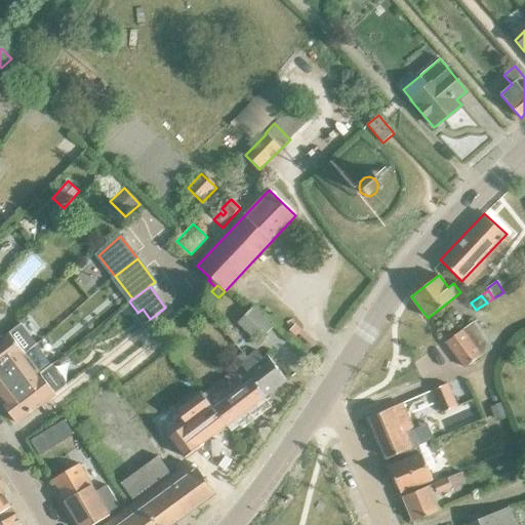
[(90,363),(114,350),(89,308),(66,321),(90,363)]
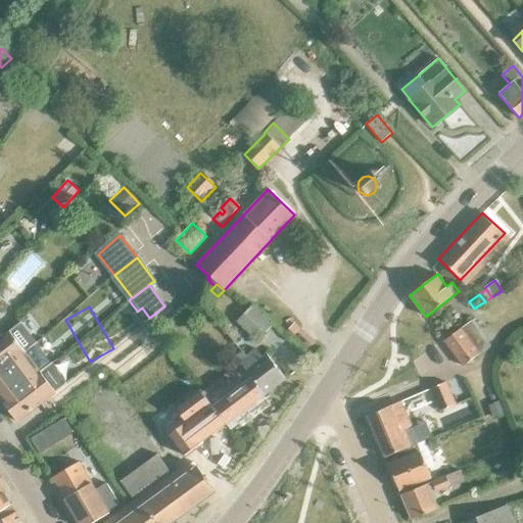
[(257,340),(271,325),(252,306),(238,322),(257,340)]
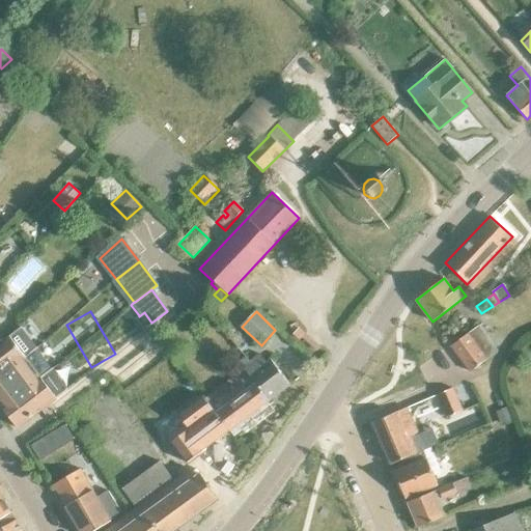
[(484,311),(481,313),(478,316),(483,323),(488,317),(484,311)]
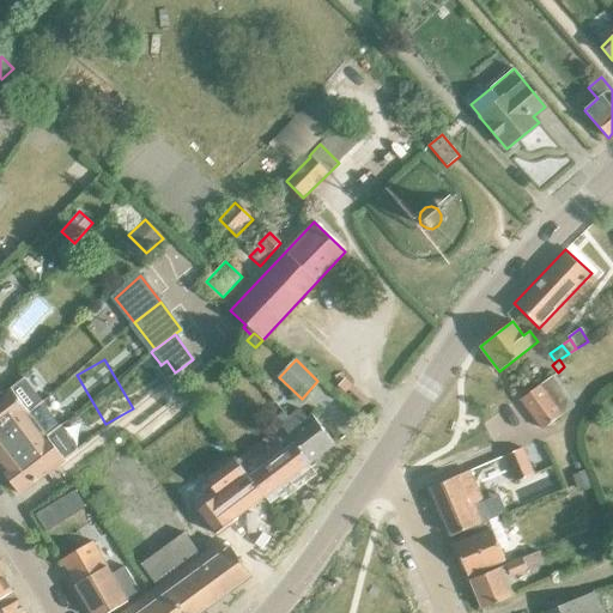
[(542,428),(572,406),(550,377),(521,399),(542,428)]
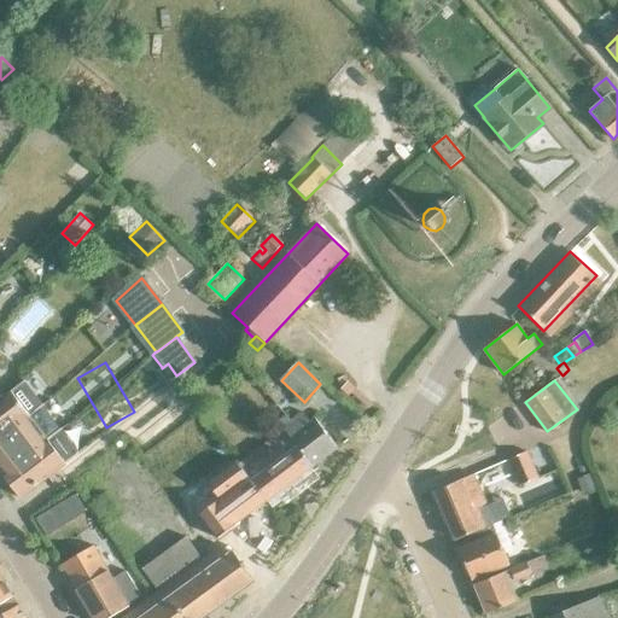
[(1,398),(0,398),(0,437),(41,406),(42,406),(23,382),(1,398)]
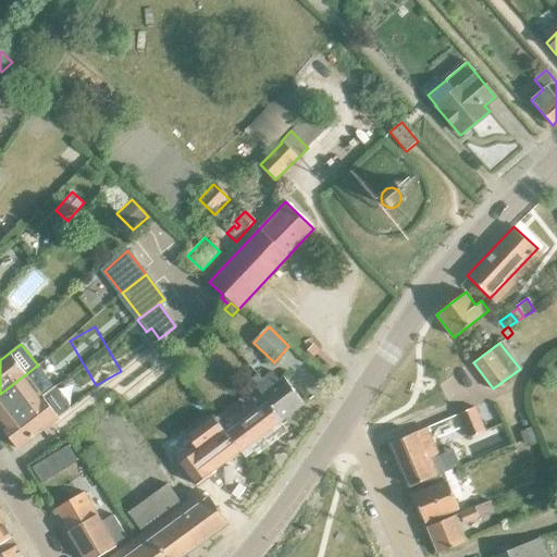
[(37,366),(0,394),(0,425),(1,428),(53,388),(54,387),(53,387),(38,367),(37,366)]
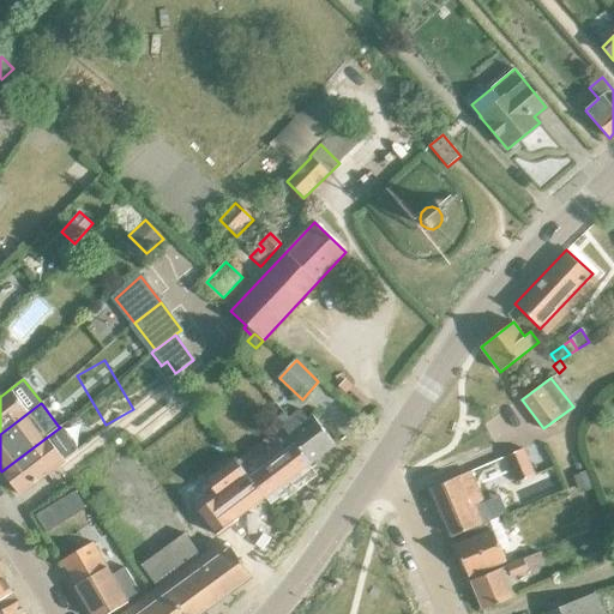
[(282,428),(309,464),(335,445),(312,416),(307,420),(300,410),(288,419),(284,414),(276,420),(282,428)]
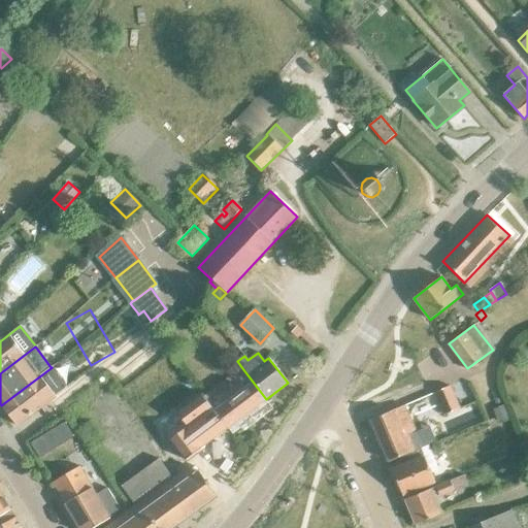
[(51,368),(1,405),(17,426),(56,397),(55,396),(67,388),(66,387),(52,368),(52,367),(51,368)]
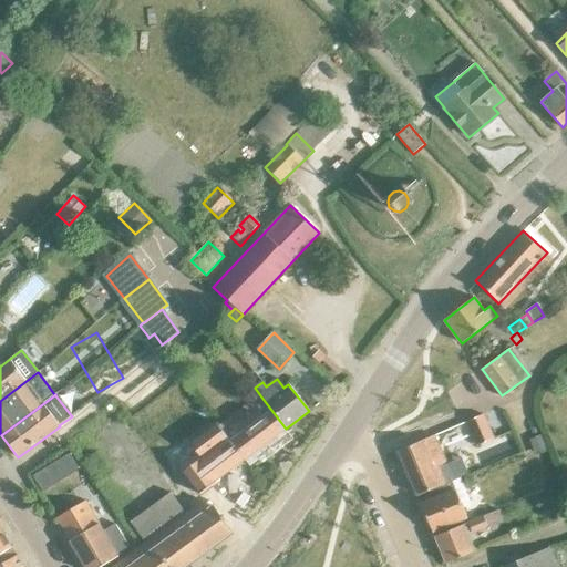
[(286,429),(260,395),(217,426),(243,460),(286,429)]
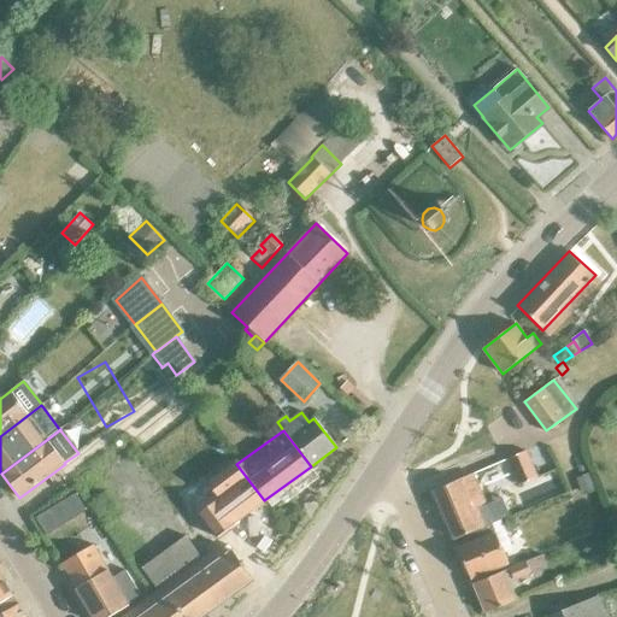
[(506,459),(513,479),(530,472),(522,452),(506,459)]
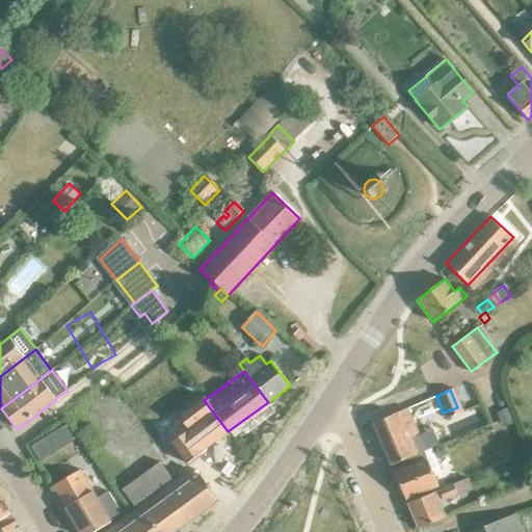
[(176,472),(228,431),(204,400),(200,394),(174,414),(182,424),(155,445),(176,472)]
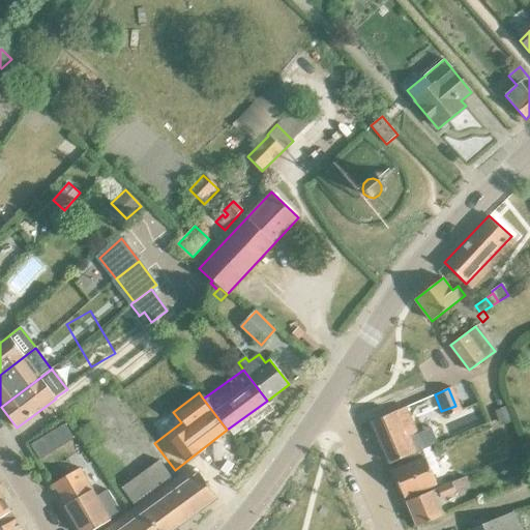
[(405,406),(372,420),(372,421),(389,463),(411,453),(422,448),(405,406)]
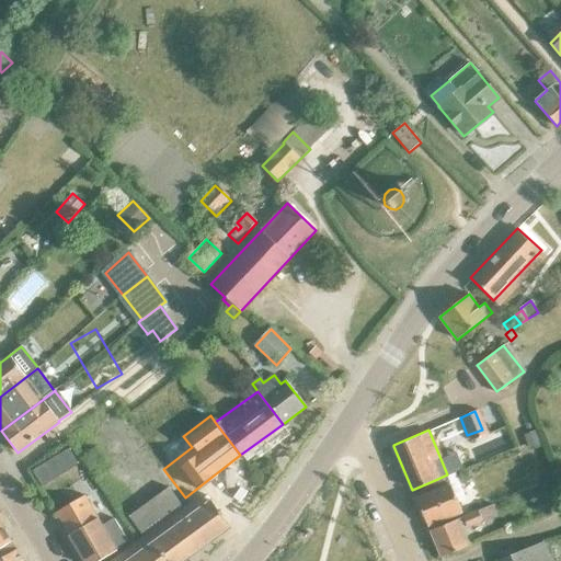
[(535,430),(522,434),(527,449),(540,445),(535,430)]
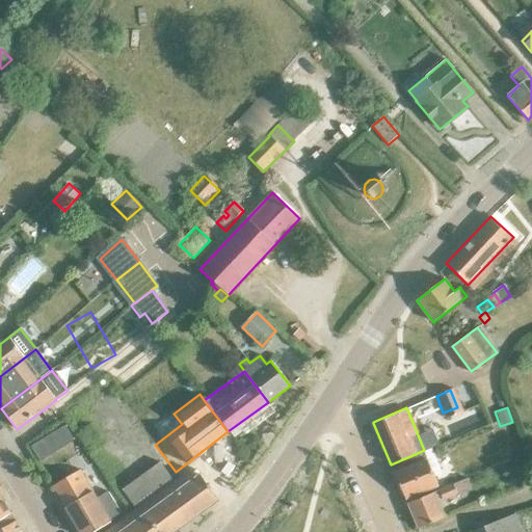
[(42,439),(28,446),(31,451),(37,461),(50,454),(42,439)]
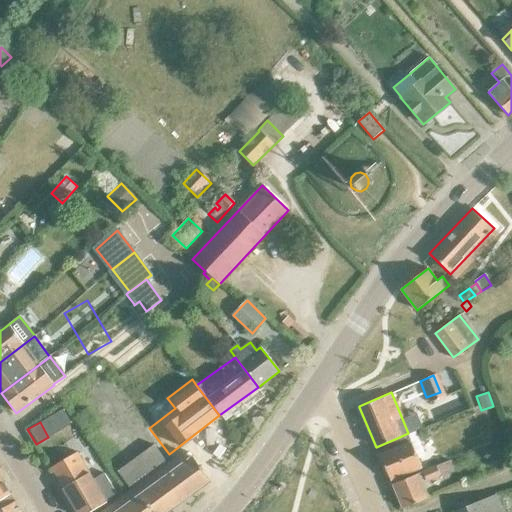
[(416,454),(422,451),(414,432),(397,439),(400,445),(379,454),(389,480),(421,467),(416,454)]
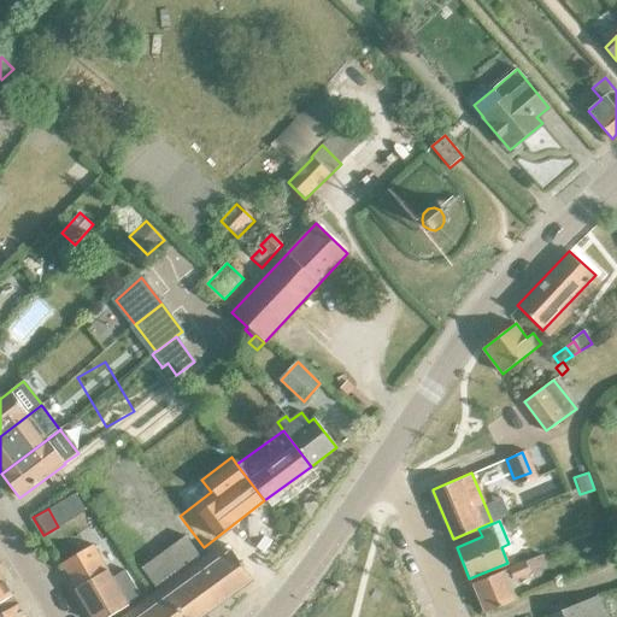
[(203,616),(254,580),(231,550),(225,553),(219,545),(200,559),(184,536),(141,568),(157,591),(121,616),(203,616)]
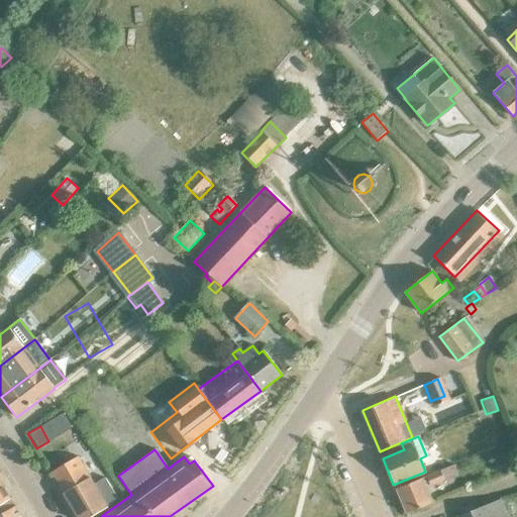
[(105,506),(117,499),(104,478),(94,485),(77,457),(52,473),(64,493),(63,494),(77,516),(91,516),(107,508),(105,506)]
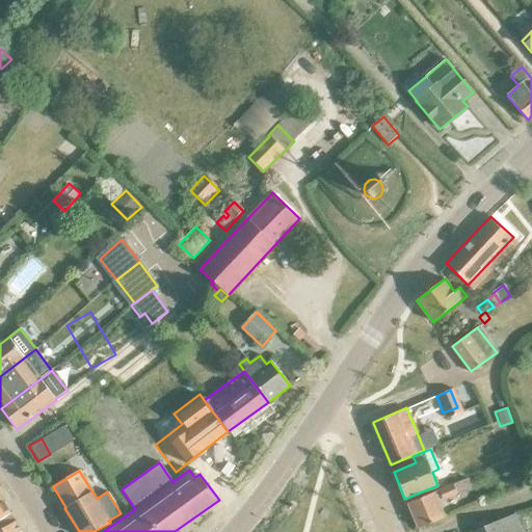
[(466,479),(452,484),(456,494),(470,488),(466,479)]
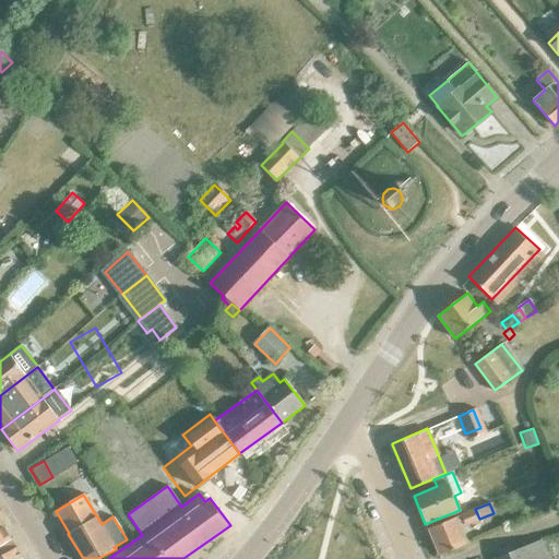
[(464,525),(479,519),(475,509),(427,530),(439,555),(466,544),(458,523),(462,521),(464,525)]
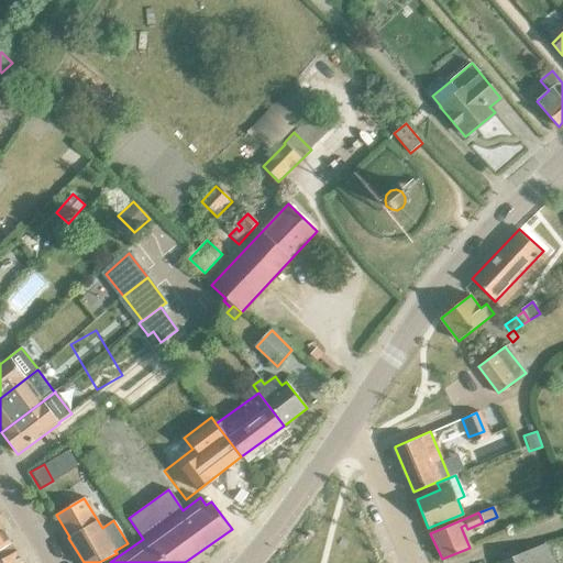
[(0,526),(0,560),(15,552),(0,526)]
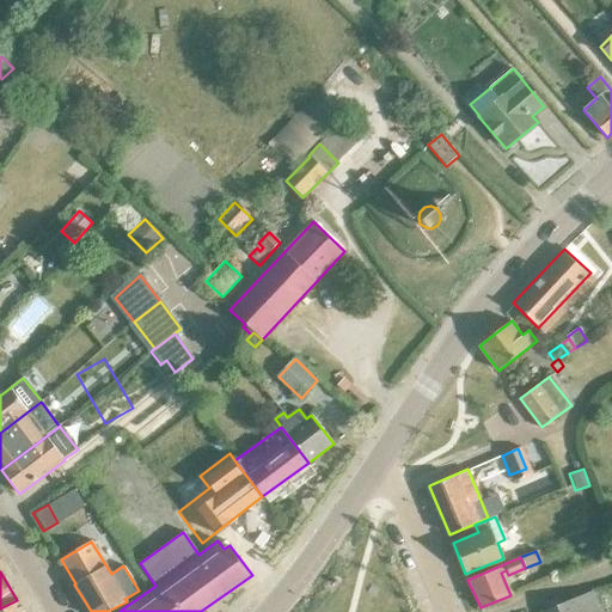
[(600,611),(593,593),(545,611),(600,611)]
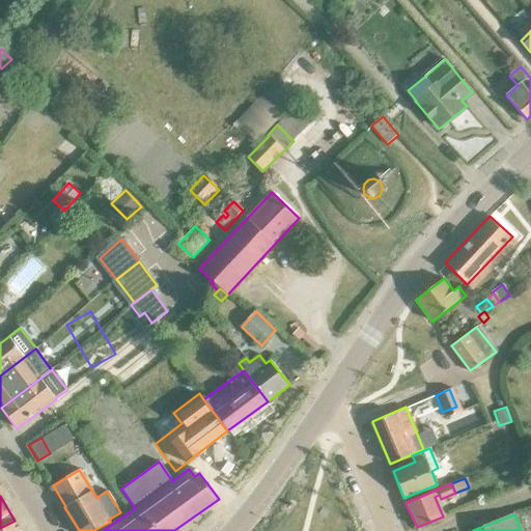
[(0,530),(21,530),(15,521),(0,528),(0,530)]
